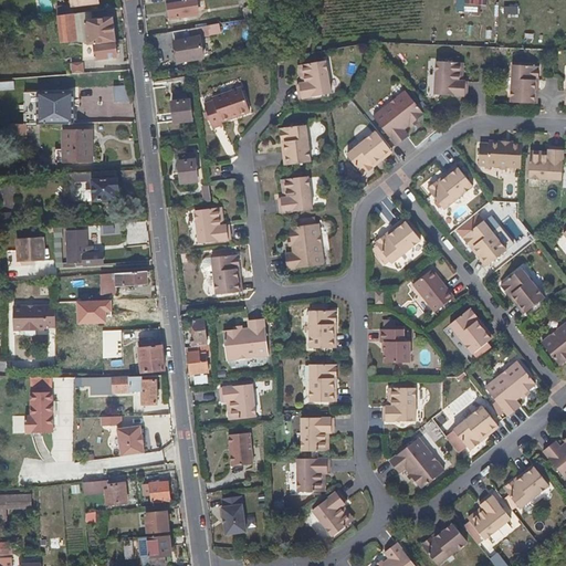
[(34,0),(35,11),(51,11),(51,0),(34,0)]
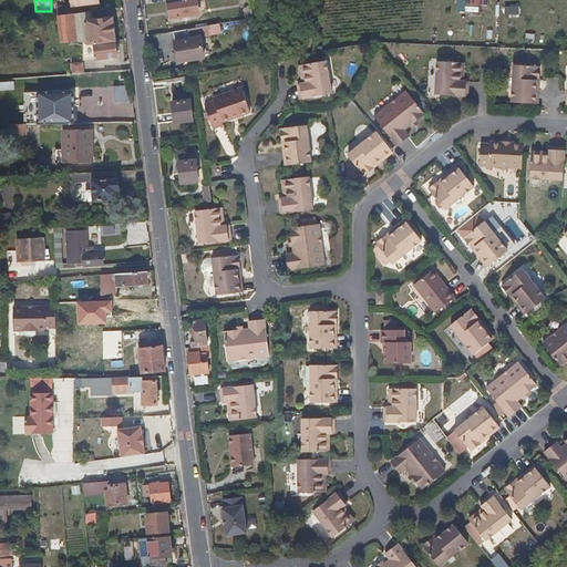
[(196,0),(168,0),(172,21),(199,17),(196,0)]
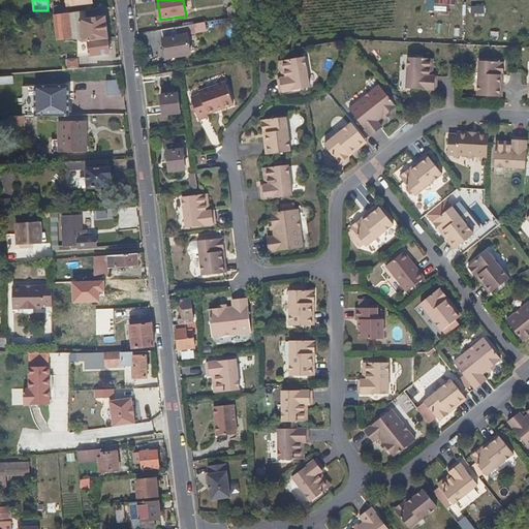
[(424,0),(424,10),(450,11),(450,0),(424,0)]
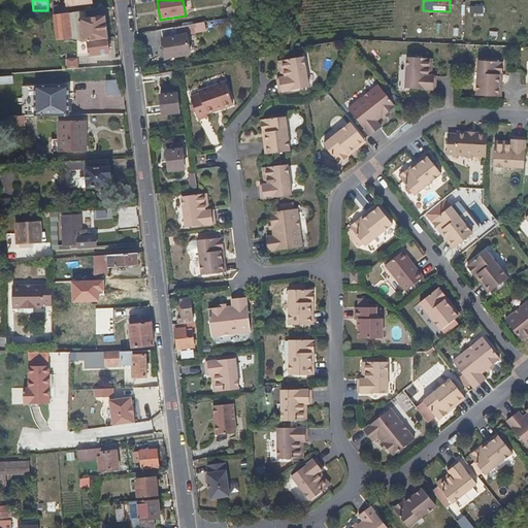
[(469,14),(482,13),(482,5),(469,5),(469,14)]
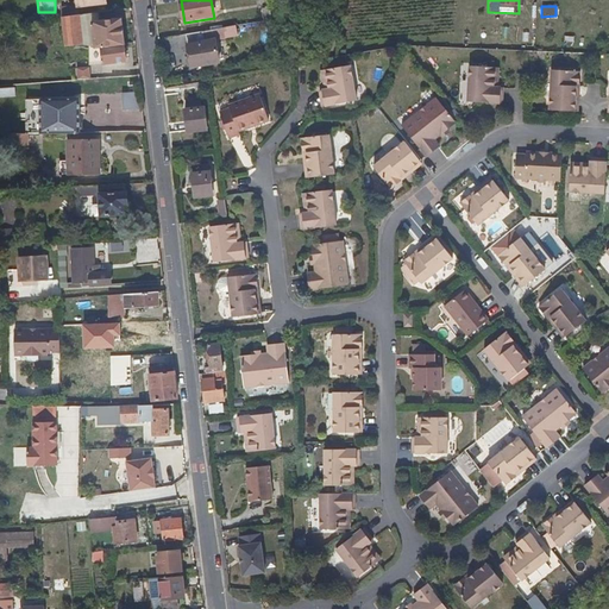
[(100,20),(99,11),(81,13),(83,43),(90,44),(98,46),(94,22),(100,20)]
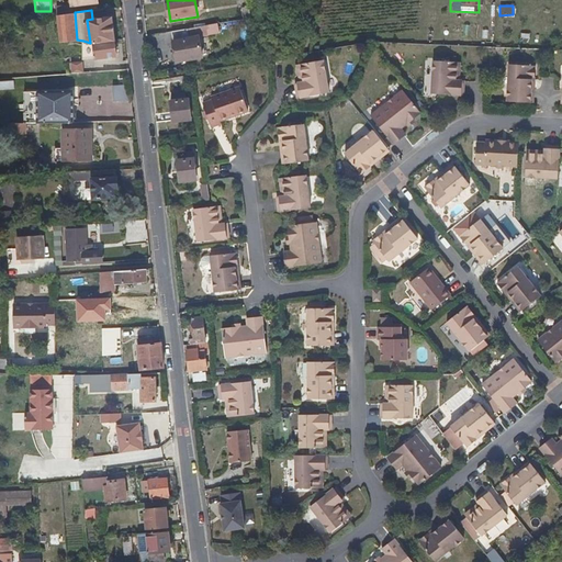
[(77,40),(75,12),(58,14),(62,41),(77,40)]
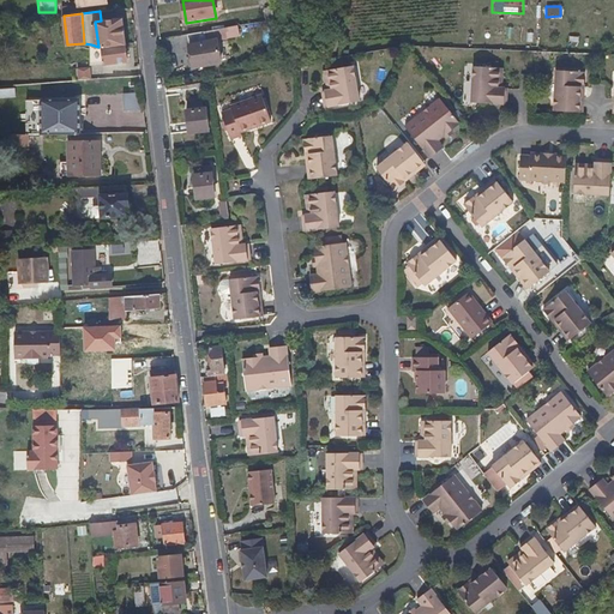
[(124,18),(101,20),(95,22),(98,47),(103,46),(127,43),(124,18)]
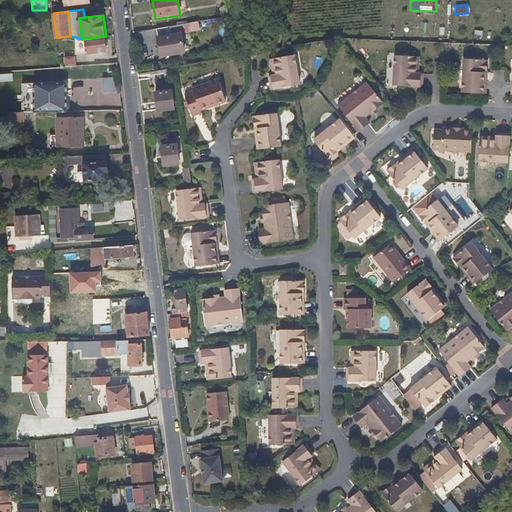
[(199,20),(155,29),(159,55),(182,51),(178,34),(201,30),(199,20)]
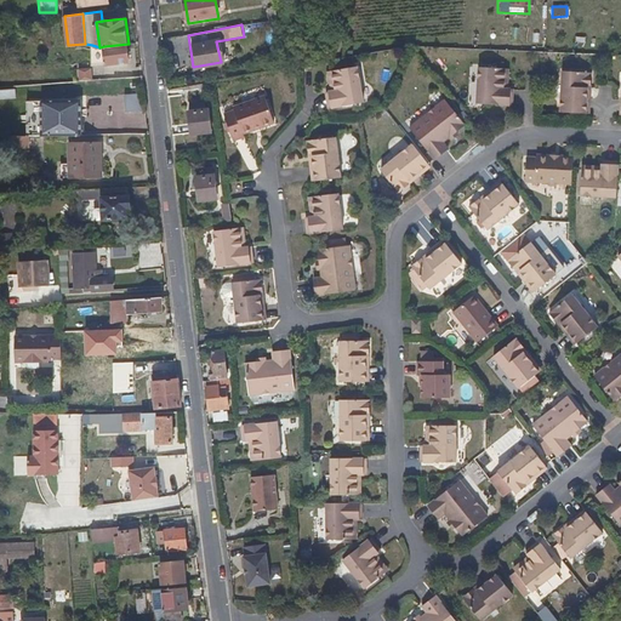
[(182,66),(187,64),(183,38),(171,39),(174,60),(182,58),(182,66)]
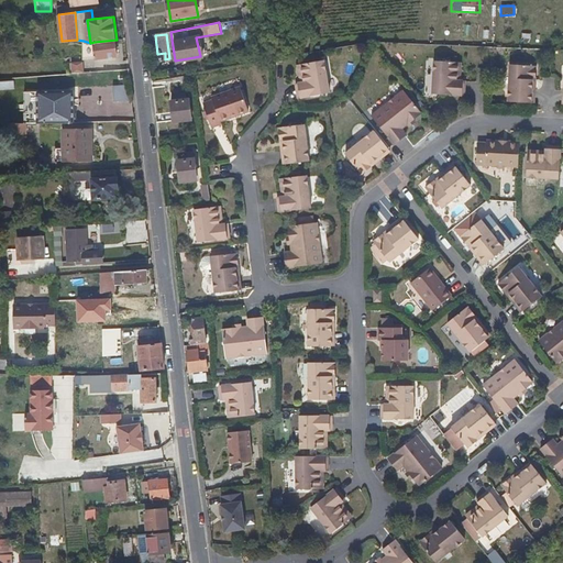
[(118,55),(117,40),(95,42),(97,58),(118,55)]
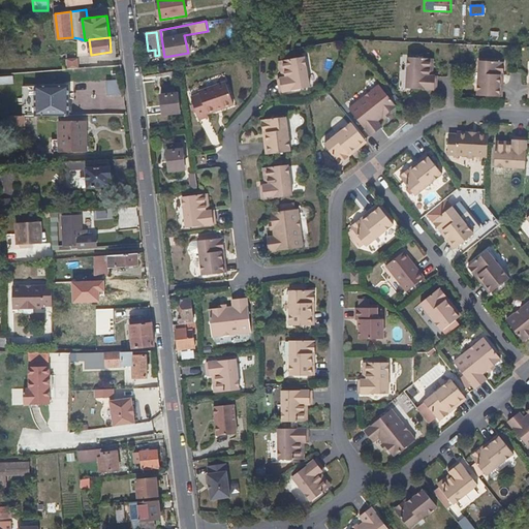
[(427,74),(428,58),(406,57),(405,88),(435,89),(435,75),(431,74),(427,74)]
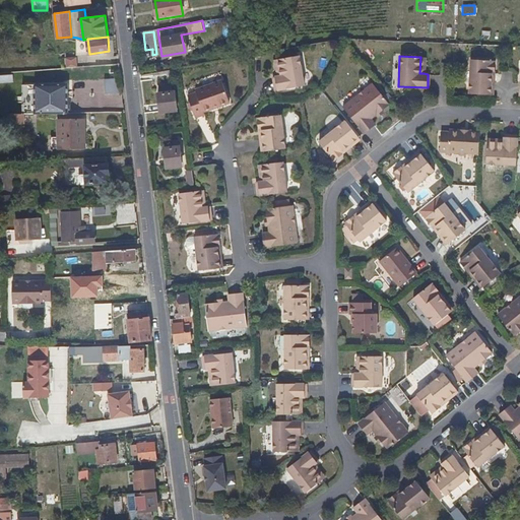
[(66,57),(66,66),(78,66),(78,57),(66,57)]
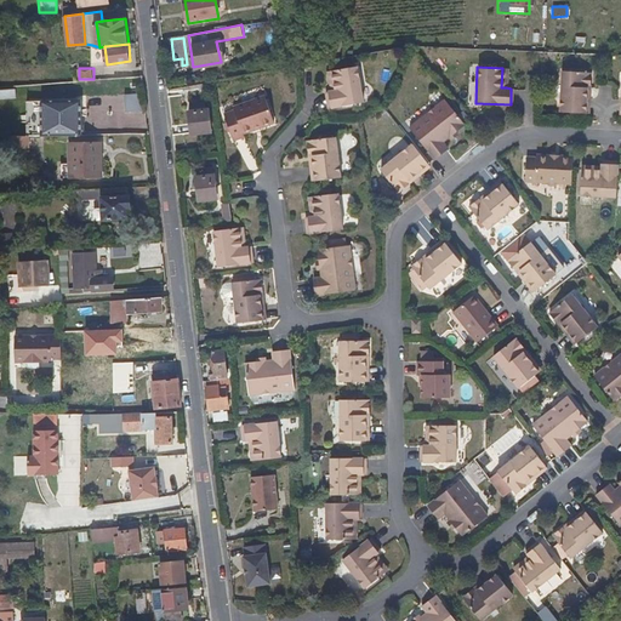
[(354,68),(329,73),(332,92),(328,93),(324,93),(328,110),(362,103),(354,68)]
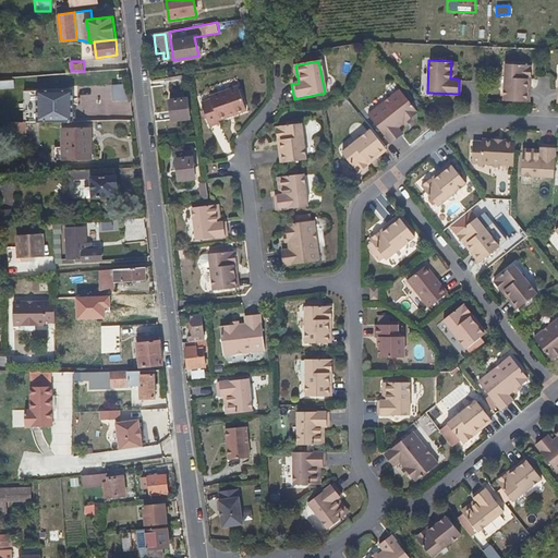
[(502,101),(525,102),(526,80),(530,80),(530,67),(504,65),(502,101)]
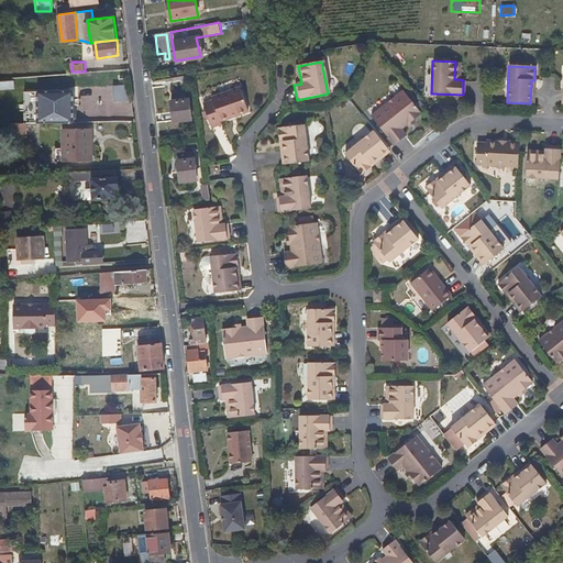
[(14,79),(0,80),(0,89),(15,88),(14,79)]
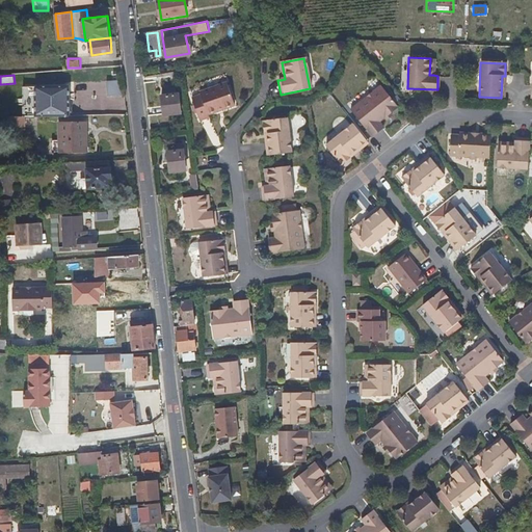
[(120,80),(106,81),(108,96),(121,94),(120,80)]
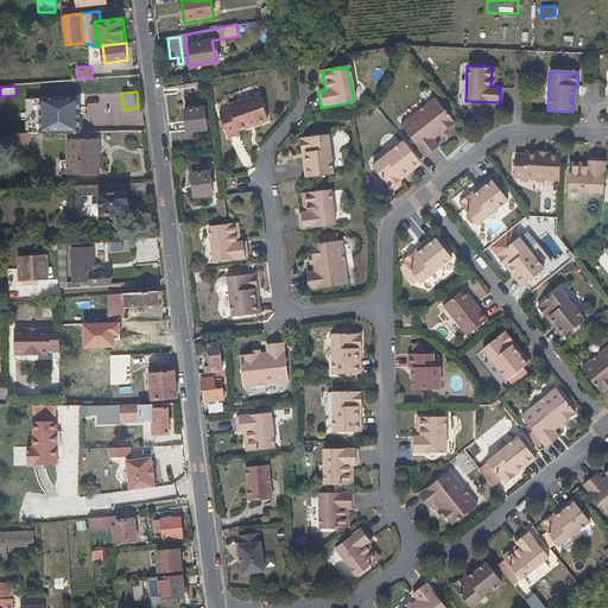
[(259,94),(229,105),(230,108),(220,111),(229,137),(239,133),(238,131),(267,120),(259,94)]
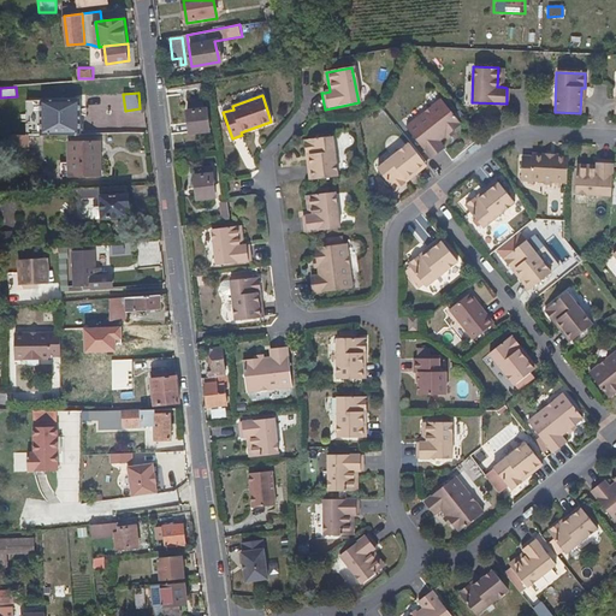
[(70,134),(82,134),(82,112),(73,112),(72,99),(43,100),(45,134),(70,134)]
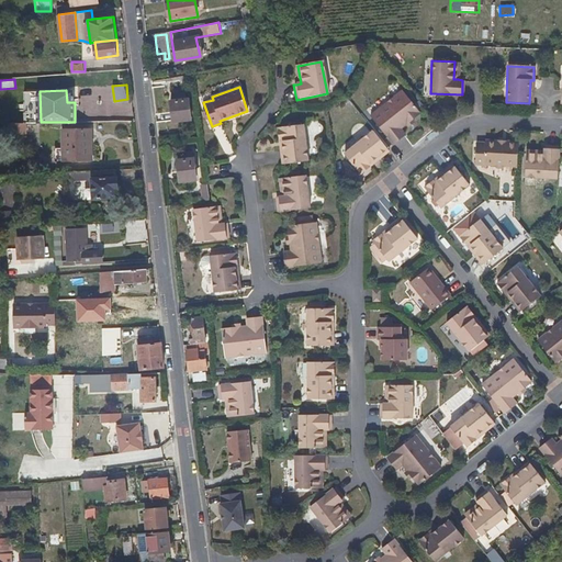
[(418,112),(401,90),(369,116),(392,145),(404,134),(400,128),(418,112)]
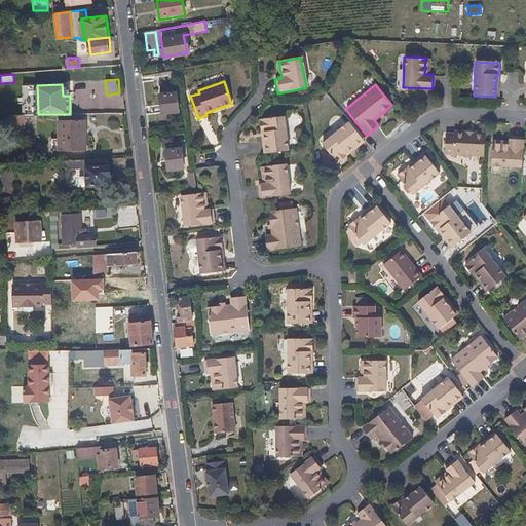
[(178,92),(159,95),(162,115),(181,113),(178,92)]
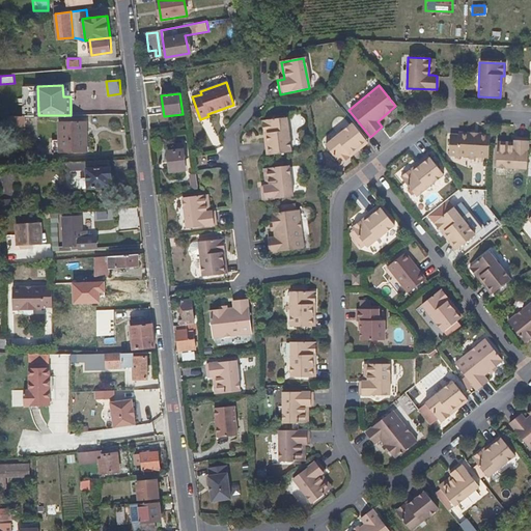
[(26,115),(9,116),(9,127),(26,126),(26,115)]
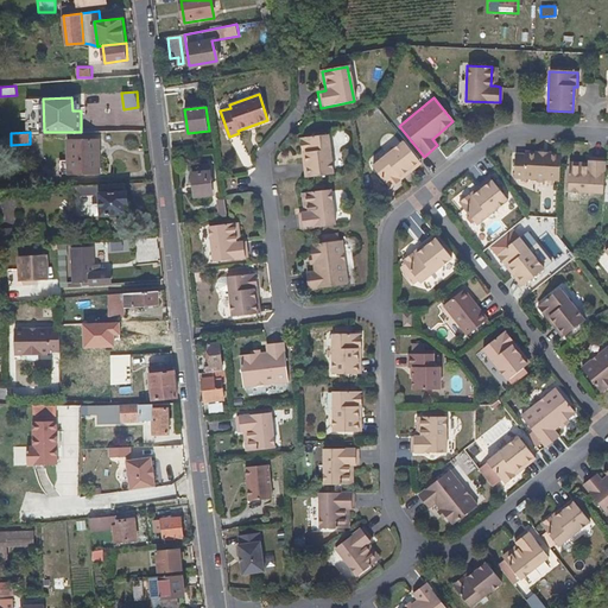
[(304,154),(306,178),(331,175),(327,135),(298,139),(299,154),(304,154)]
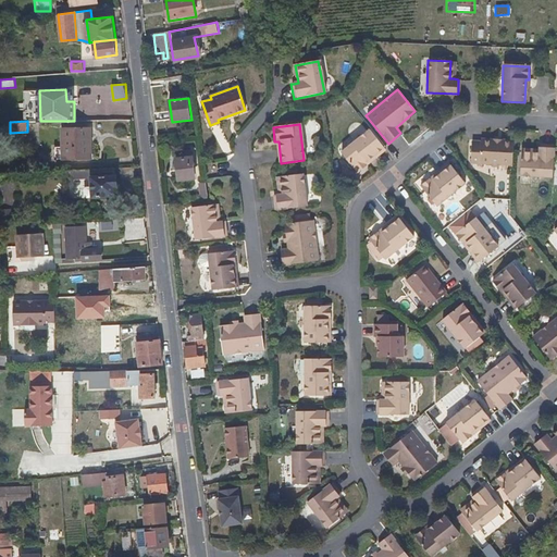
[(91,126),(63,127),(64,157),(93,157),(91,126)]
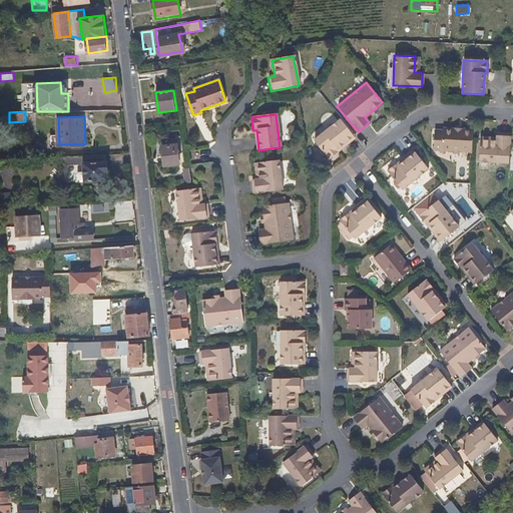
[(329,160),(339,152),(337,149),(353,136),(340,119),(313,141),(329,160)]
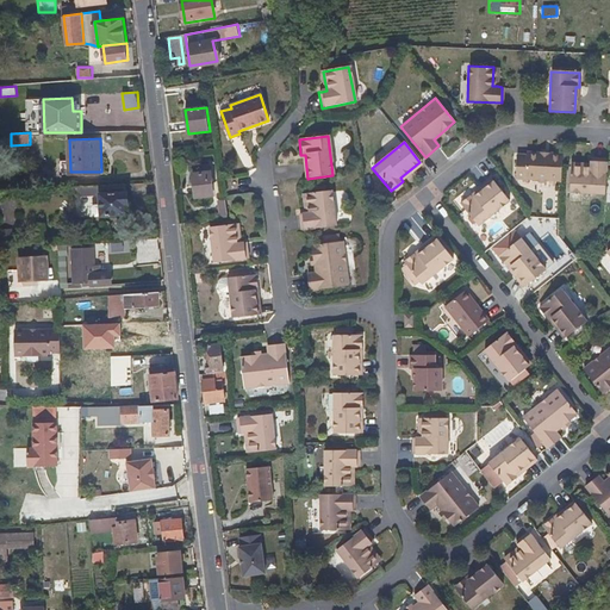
[(562,167),(564,154),(551,154),(551,157),(528,156),(518,155),(518,161),(540,165),(562,167)]
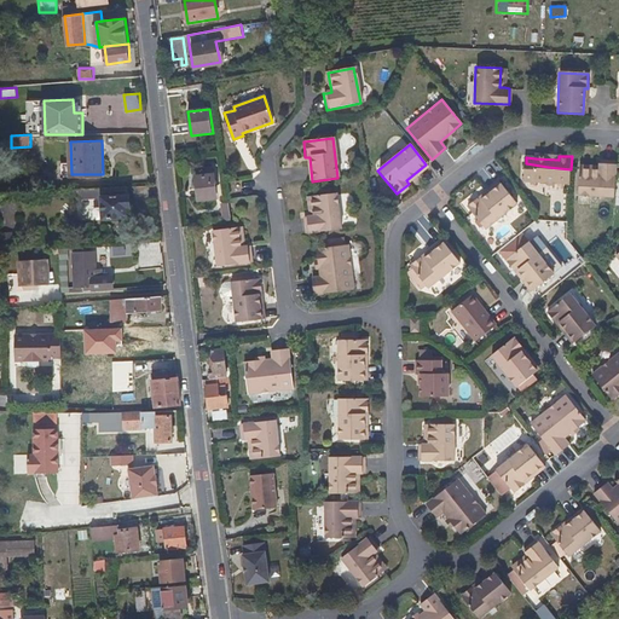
[(579,194),(614,196),(617,161),(600,161),(600,165),(600,169),(580,168),(579,194)]
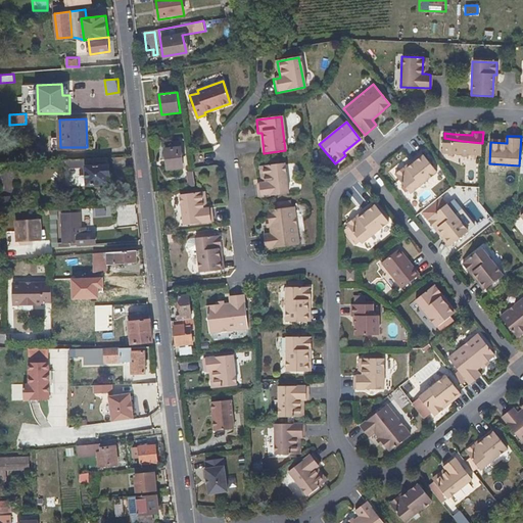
[(470,154),(481,154),(482,144),(482,143),(463,141),(444,138),(443,152),(461,153),(463,156),(467,156),(470,154)]
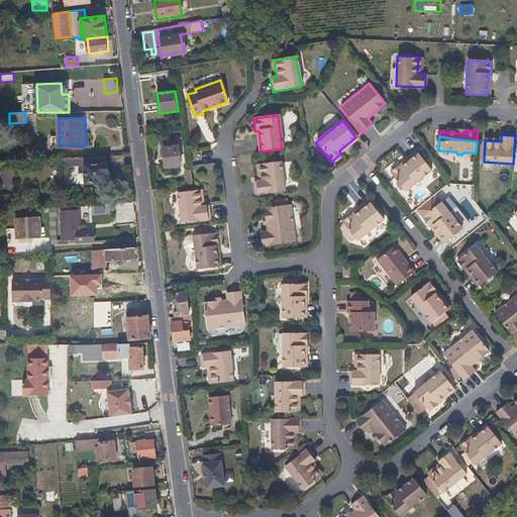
[(341,153),(357,139),(355,137),(339,150),(341,153)]
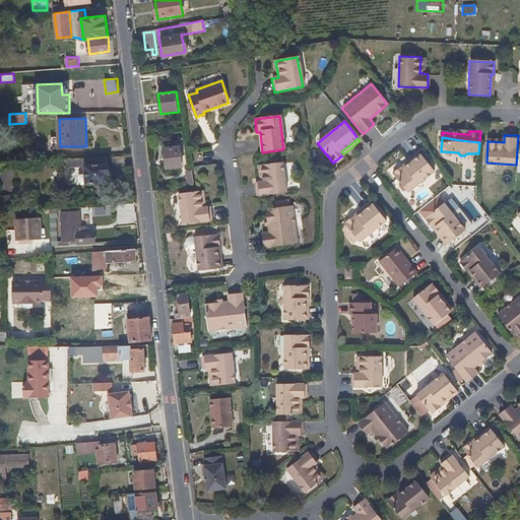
[(182,168),(179,147),(164,149),(166,169),(182,168)]
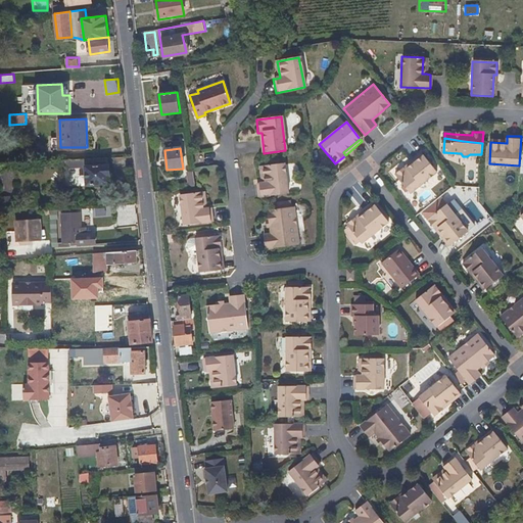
[(408,169),(424,156),(422,154),(406,167),(408,169)]
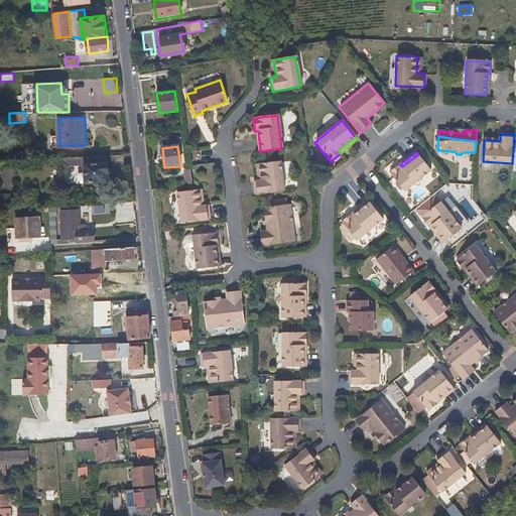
[(107,179),(107,154),(85,155),(82,155),(82,162),(86,162),(86,171),(81,171),(79,173),(80,178),(82,180),(87,180),(107,179)]
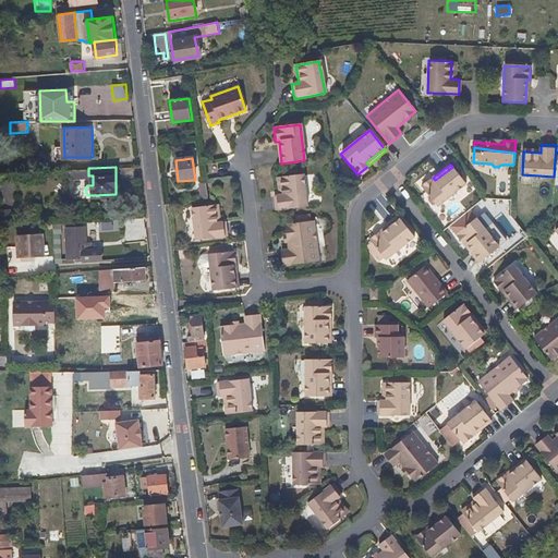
[(466,183),(452,167),(435,180),(433,178),(422,186),(438,207),(466,183)]
